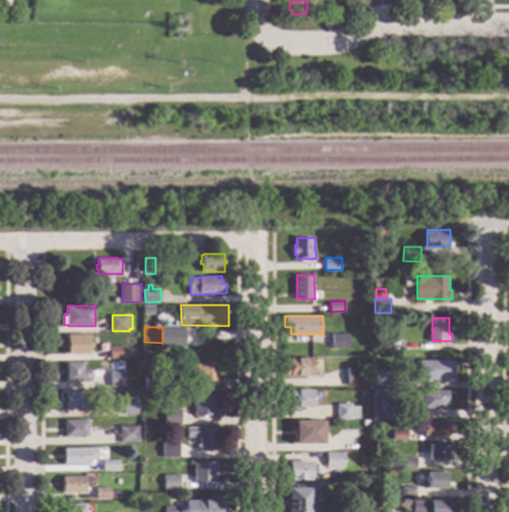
[(350,349),(333,349),(333,333),(350,333),(350,349)]
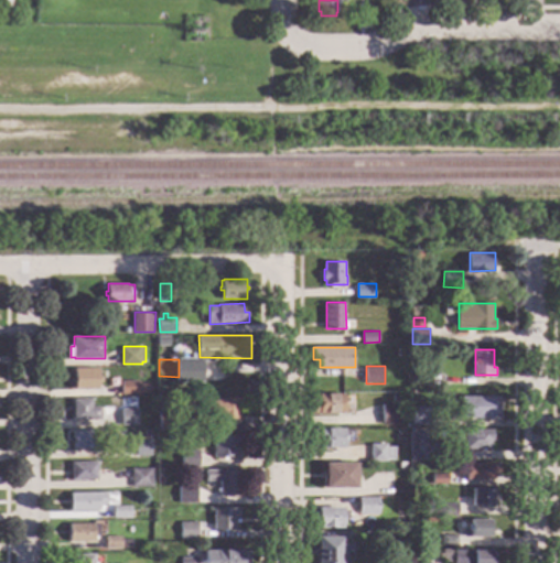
[(100,389),(73,389),(73,377),(76,377),(76,367),(100,367),(100,389)]
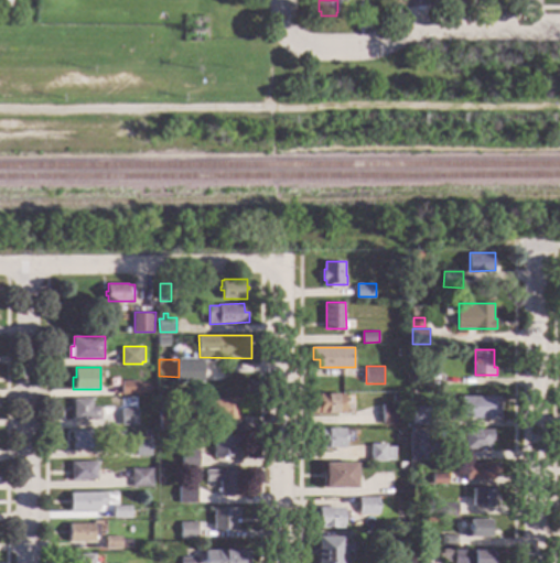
[(140,383),(152,383),(152,391),(140,391),(140,393),(124,393),(124,380),(140,380),(140,383)]
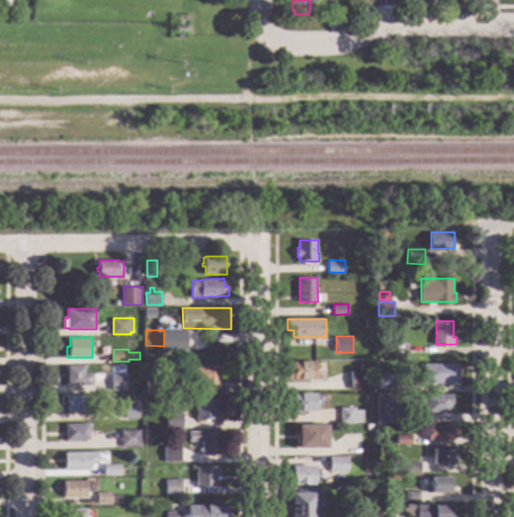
[(312,360),(318,360),(318,378),(289,378),(289,368),(294,368),(294,361),(302,361),(302,359),(312,359),(312,360)]
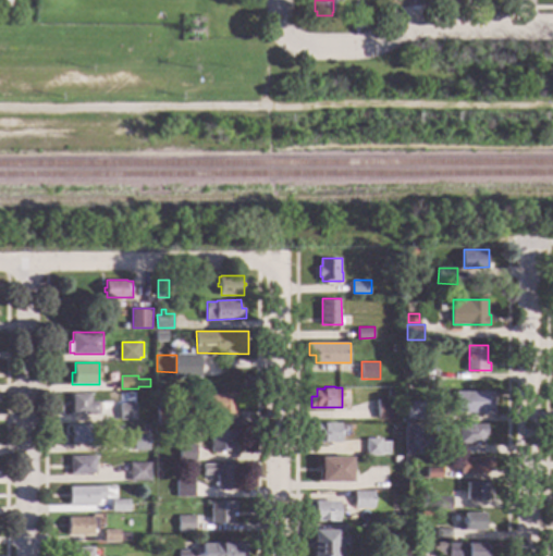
[(397,419),(379,419),(379,398),(390,398),(390,390),(397,390),(397,419)]
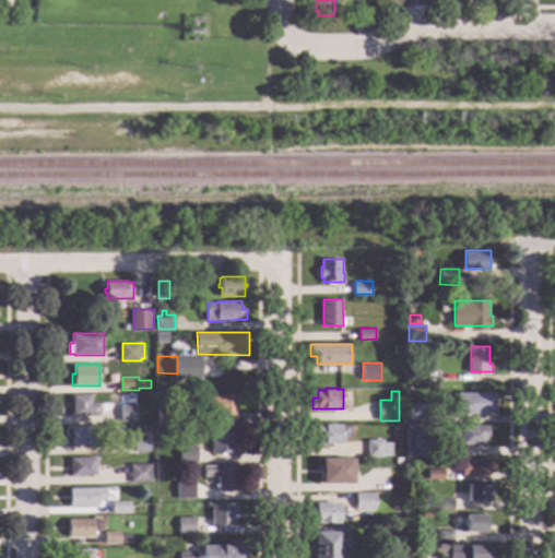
[(496,414),(459,413),(459,392),(497,392),(496,414)]
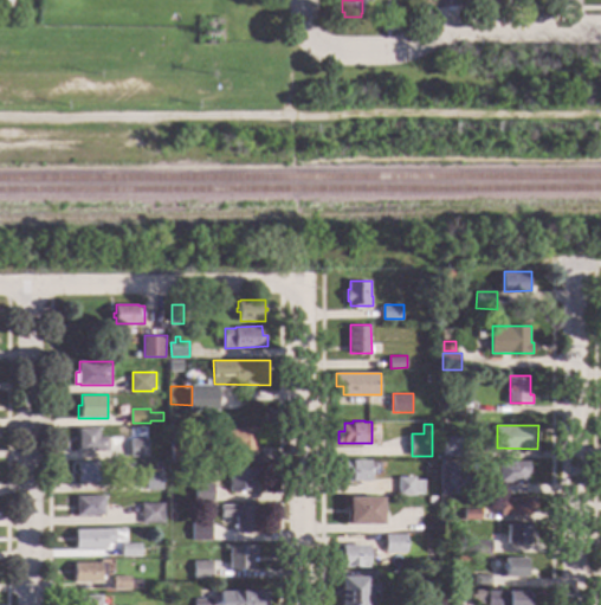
[(259,455),(230,454),(230,451),(223,451),(223,426),(259,426),(259,455)]
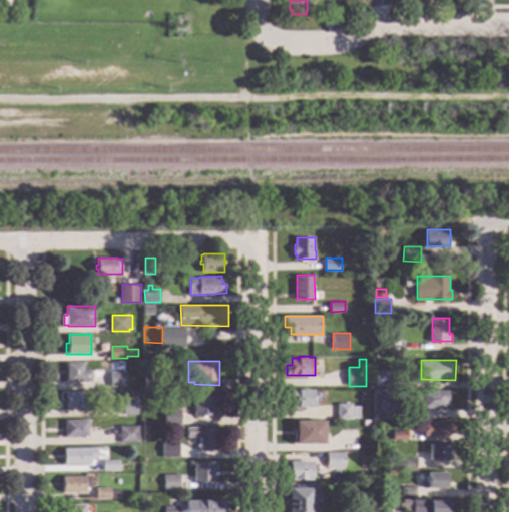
[(84,370),(93,370),(93,381),(69,381),(68,362),(84,362),(84,370)]
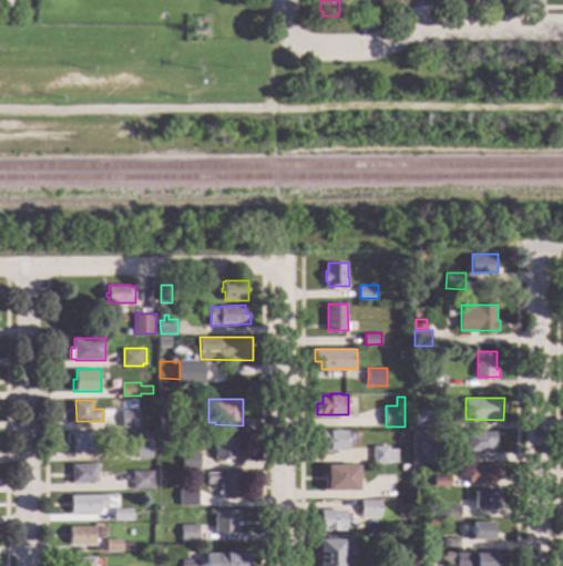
[(141,426),(123,428),(123,410),(140,410),(141,426)]
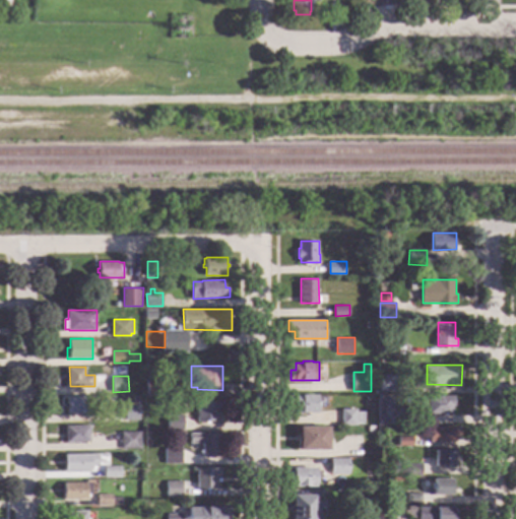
[(166,380),(166,395),(148,396),(147,380),(166,380)]
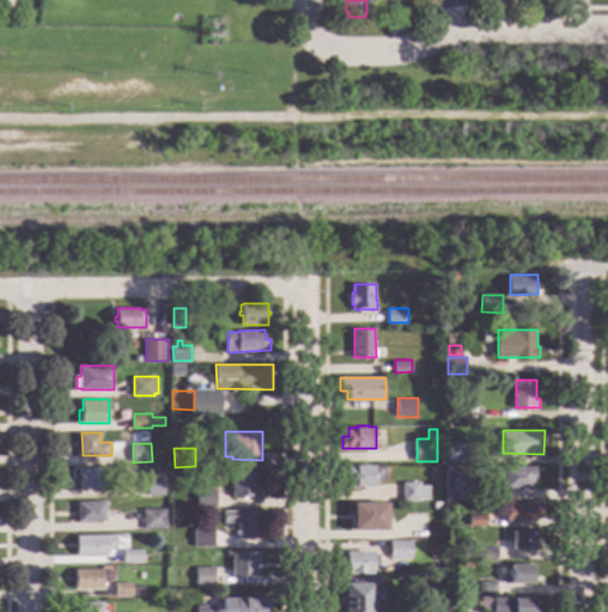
[(458,467),(469,467),(468,500),(447,500),(447,466),(449,466),(449,464),(458,464),(458,467)]
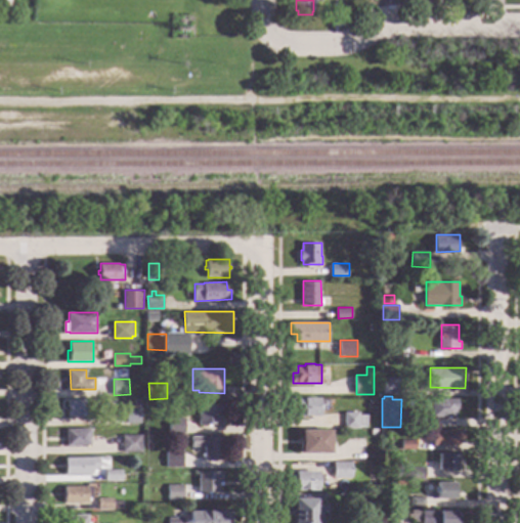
[(321,416),(293,416),(293,397),(321,397),(321,416)]
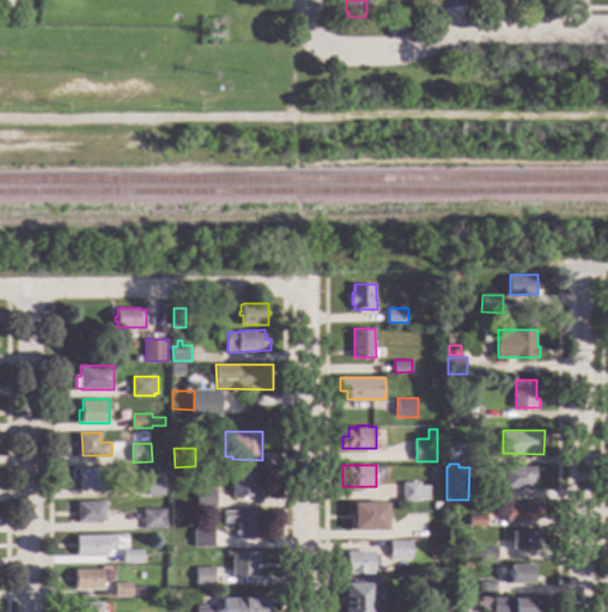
[(537,479),(535,479),(535,488),(508,488),(508,466),(537,466),(537,479)]
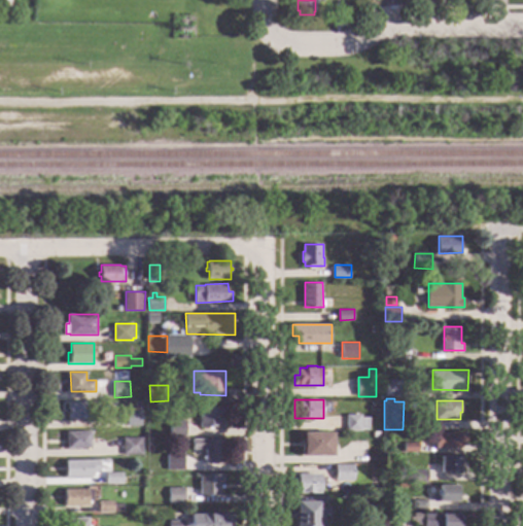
[(93,418),(70,418),(69,401),(93,401),(93,418)]
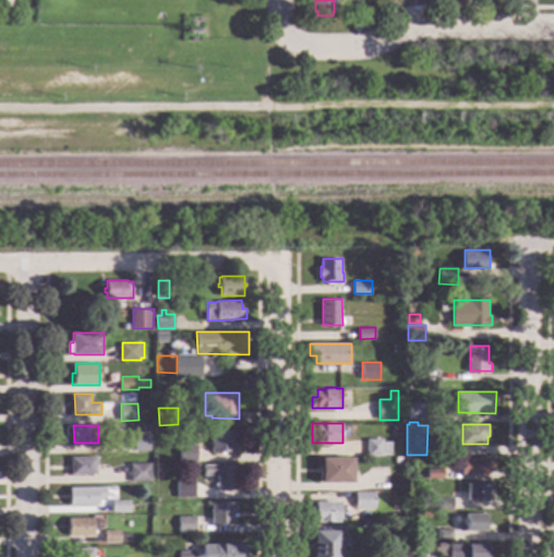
[(238,442),(236,442),(236,451),(214,452),(214,431),(238,430),(238,442)]
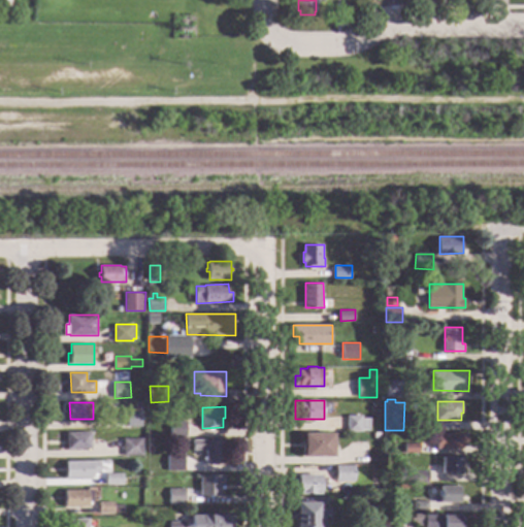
[(143,426),(129,426),(129,412),(143,412),(143,426)]
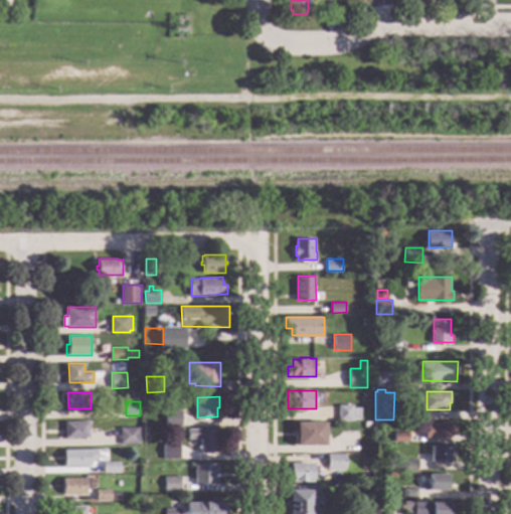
[(354,407),(360,407),(359,418),(354,418),(354,420),(340,420),(340,404),(354,404),(354,407)]
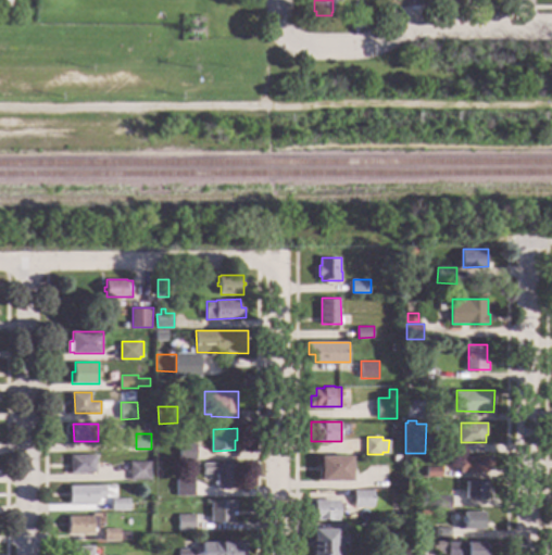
[(198,459),(182,459),(182,443),(198,443),(198,459)]
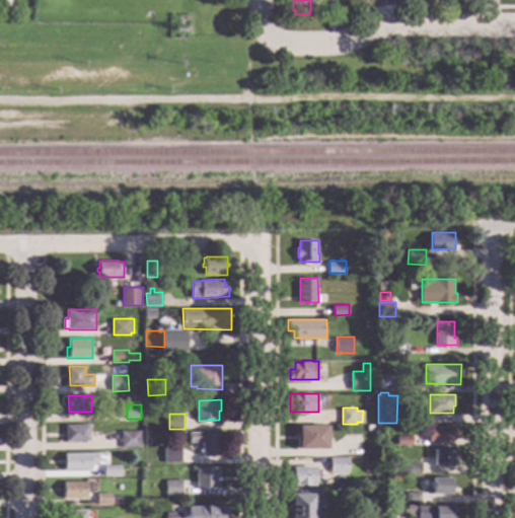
[(90,426),(90,433),(93,433),(93,440),(90,440),(90,442),(66,441),(66,433),(67,433),(67,431),(65,431),(66,428),(67,428),(67,425),(90,426)]
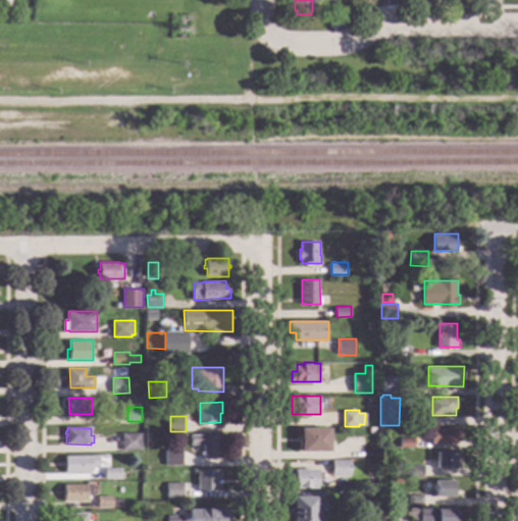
[(463,436),(459,436),(459,443),(433,443),(433,427),(463,427),(463,436)]
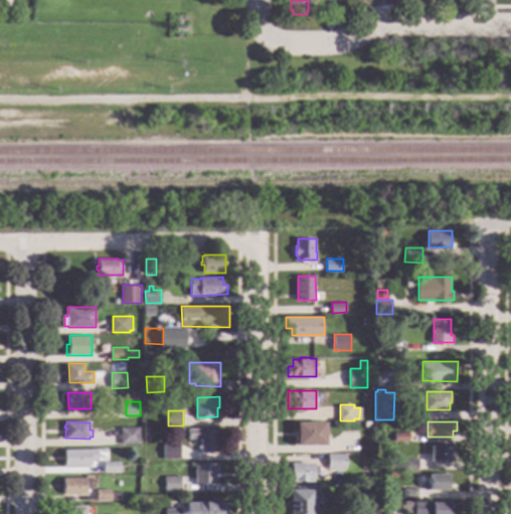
[(327,446),(296,445),(296,429),(298,429),(298,422),(328,422),(327,446)]
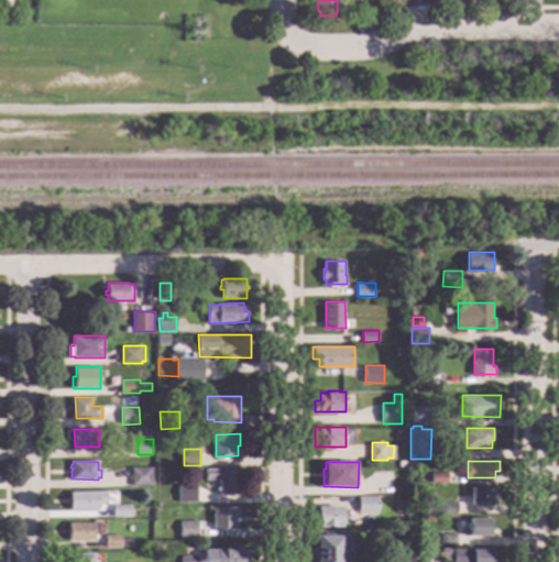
[(153,486),(133,485),(133,467),(153,467),(153,486)]
